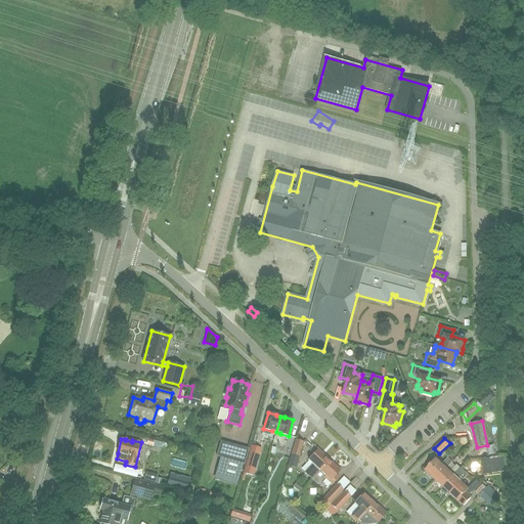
[(296,439),(291,454),(300,456),(305,442),(296,439)]
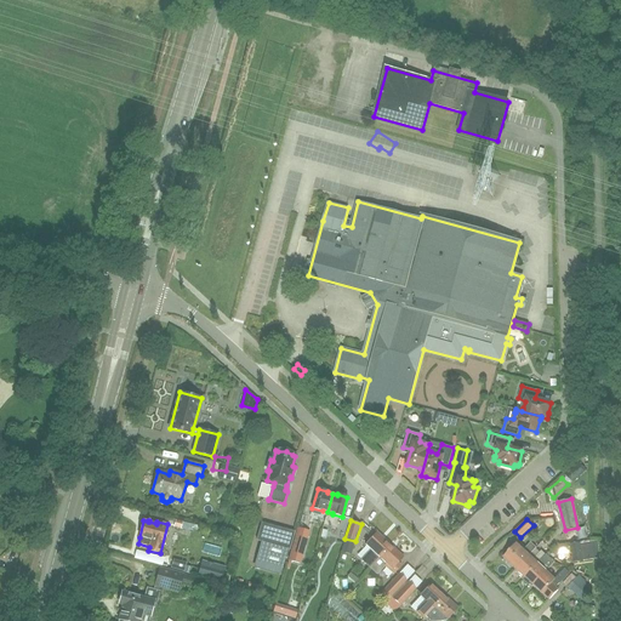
[(262,542),(257,562),(281,569),(288,550),(289,550),(295,533),(262,523),(262,524),(263,524),(258,540),(257,540),(262,542)]
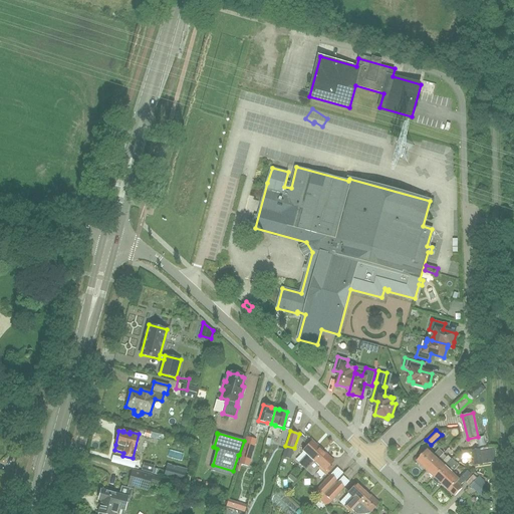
[(247,438),(240,463),(248,465),(256,441),(247,438)]
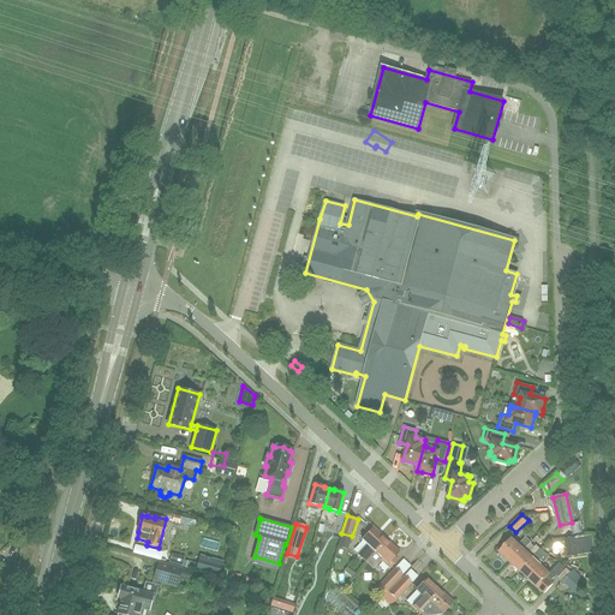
[(560,529),(562,538),(572,536),(569,526),(565,527),(560,529)]
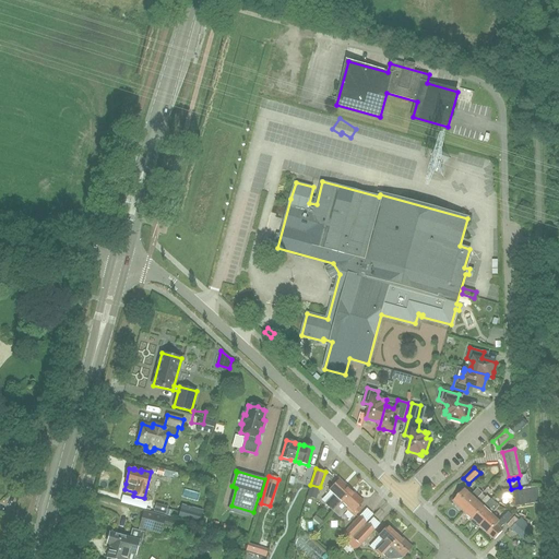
[(333,511),(352,490),(339,479),(329,490),(333,495),(324,504),(333,511)]
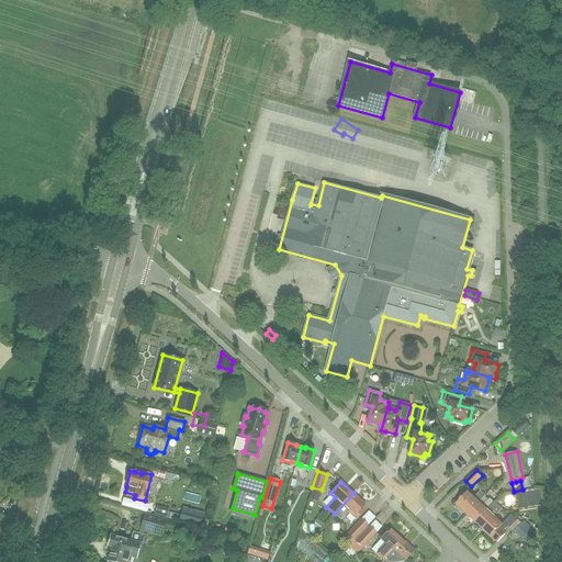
[(473,497),(468,492),(456,504),(468,516),(480,503),(485,497),(486,496),(480,491),(473,497)]
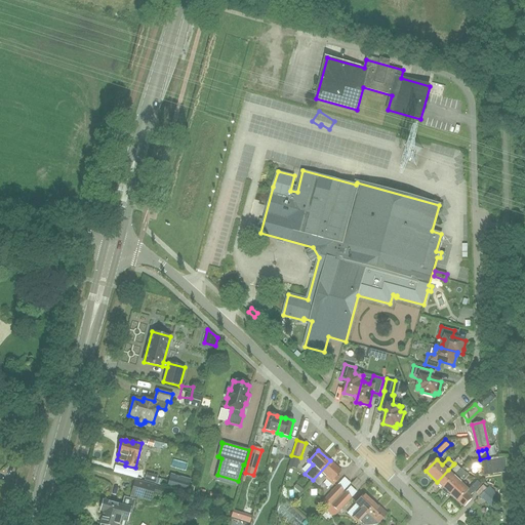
[(490,458),(482,459),(485,476),(493,475),(490,458)]
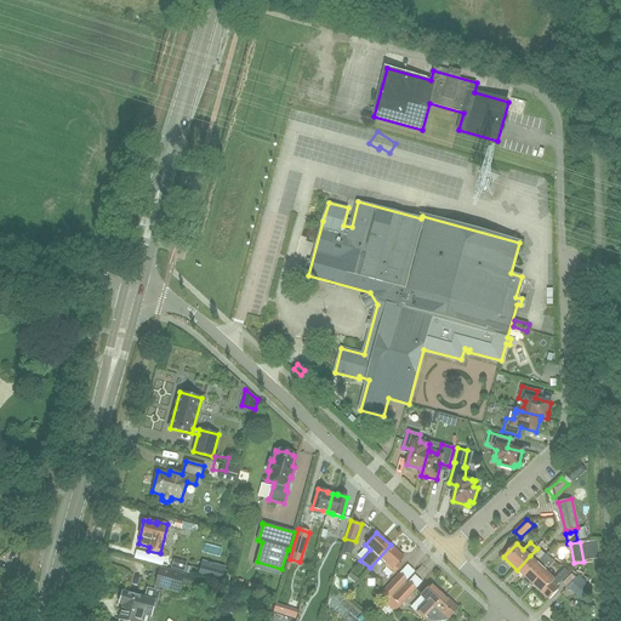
[(391,545),(370,568),(377,575),(386,567),(393,574),(402,565),(398,563),(403,557),(391,545)]
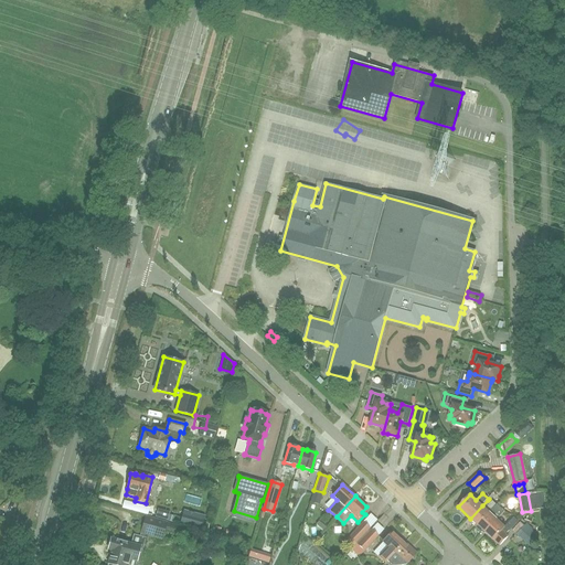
[(502,500),(504,509),(515,505),(513,497),(502,500)]
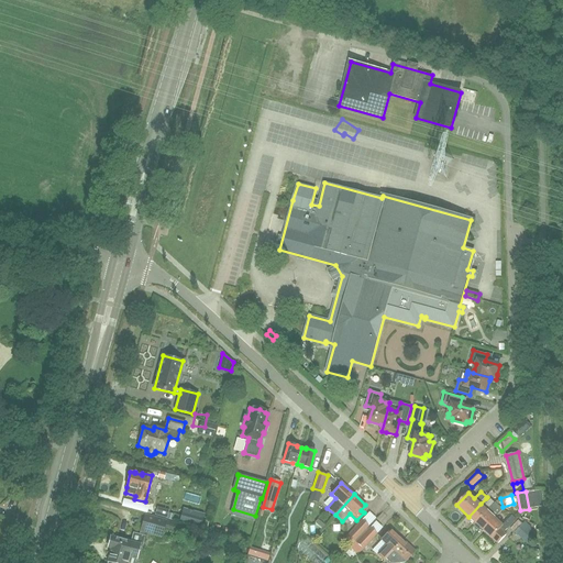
[(468,517),(476,523),(495,504),(490,499),(489,501),(486,498),(481,504),(468,517)]
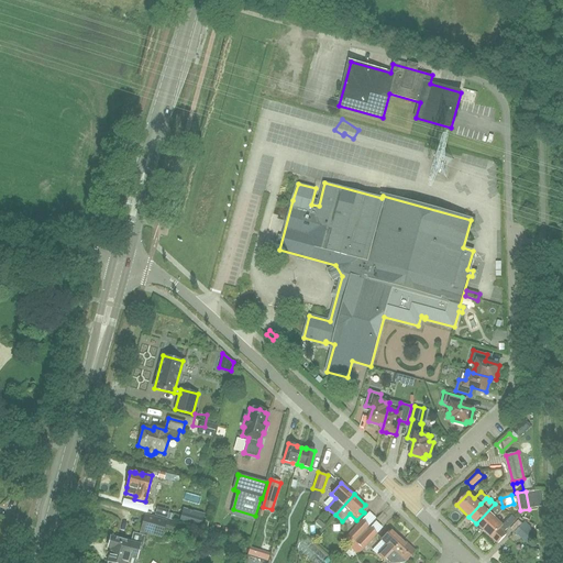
[(495,504),(476,523),(474,526),(479,529),(481,528),(484,530),(495,518),(503,510),(495,503),(495,504)]
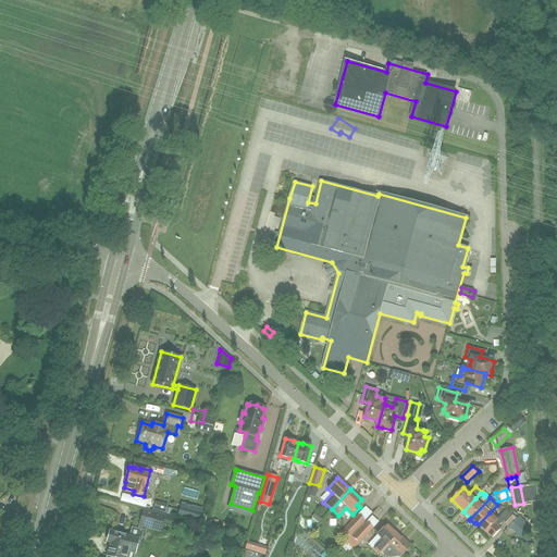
[(168,505),(156,502),(153,510),(165,514),(168,505)]
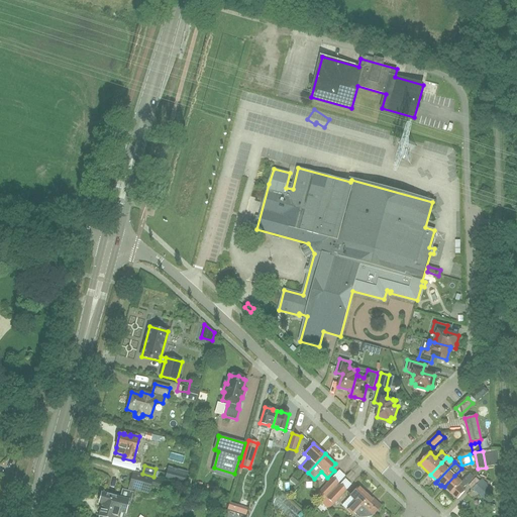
[(189,473),(178,470),(177,474),(167,471),(165,479),(185,485),(189,473)]
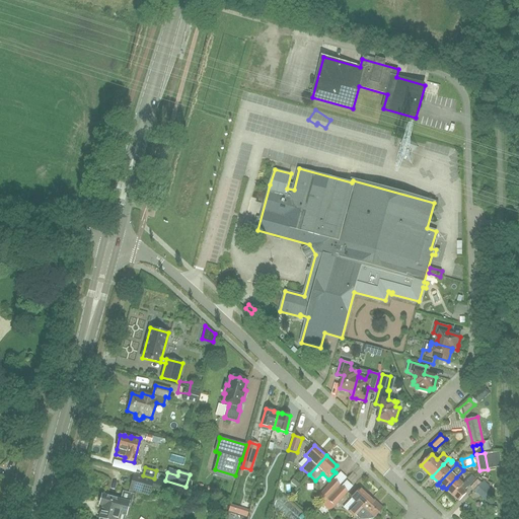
[(134,474),(130,490),(148,495),(150,489),(152,479),(134,474)]
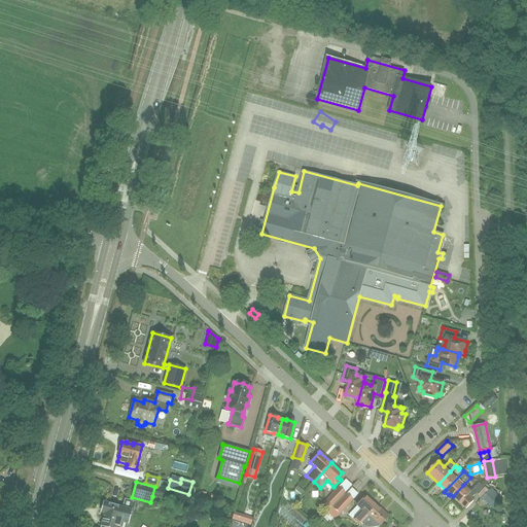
[(463,485),(453,496),(466,508),(475,500),(472,498),(477,494),(484,487),(480,483),(476,487),(476,486),(470,491),(463,485)]
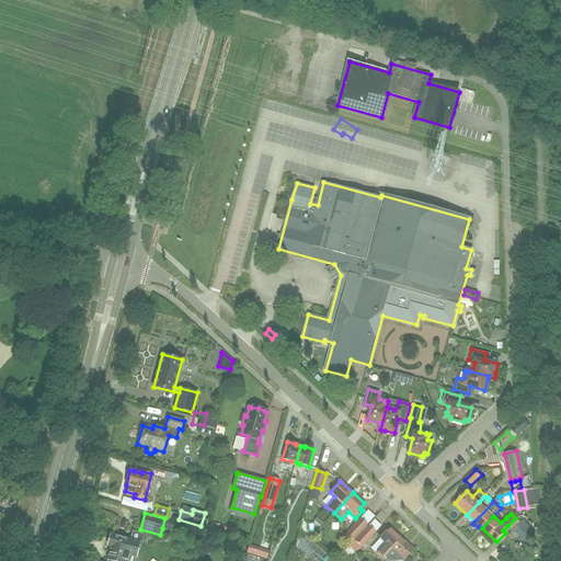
[(318,517),(315,521),(321,527),(324,523),(318,517)]
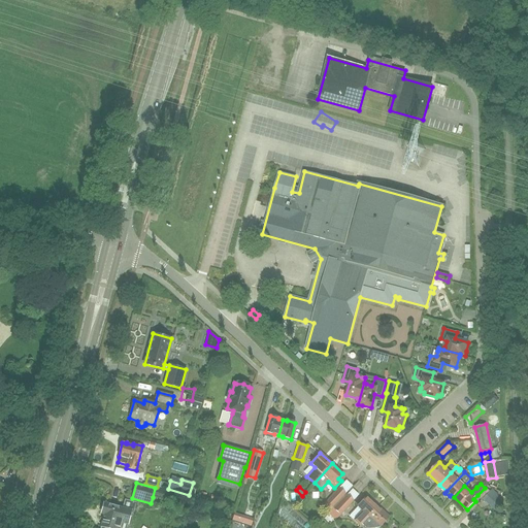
[(347,494),(339,488),(326,502),(333,508),(347,494)]
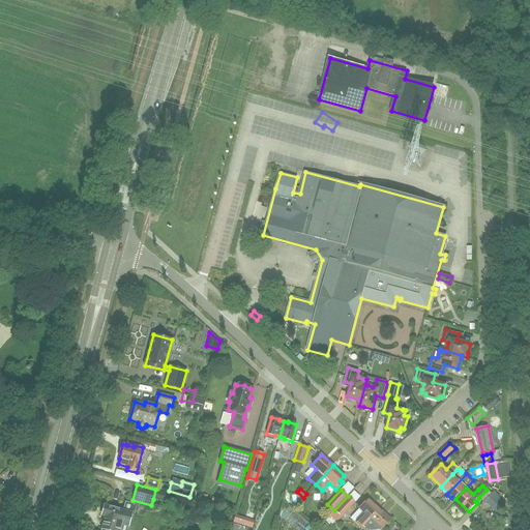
[(488,490),(480,498),(486,502),(493,494),(488,490)]
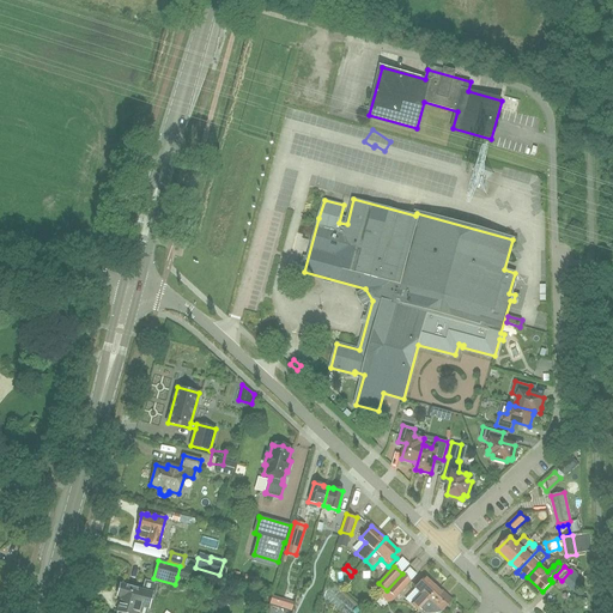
[(411,582),(402,574),(387,590),(395,599),(411,582)]
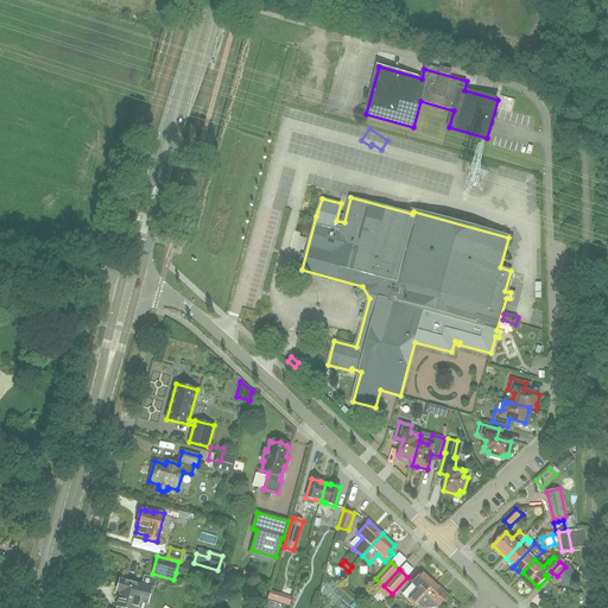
[(407,600),(415,606),(417,603),(435,583),(423,571),(411,584),(417,589),(407,600)]
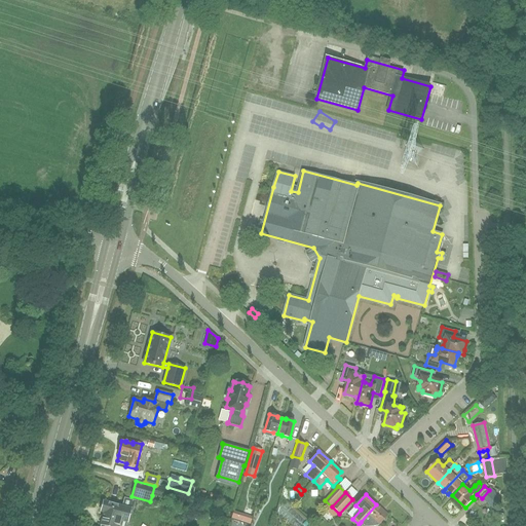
[(104,513),(100,525),(120,525),(122,521),(127,523),(129,513),(130,510),(133,510),(136,500),(124,498),(122,506),(104,501),(104,503),(102,504),(101,509),(102,511),(101,512),(104,513)]
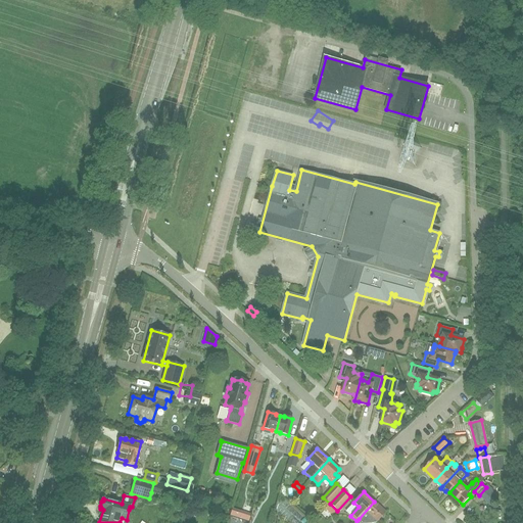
[(374,502),(359,519),(362,522),(373,522),(376,522),(386,512),(374,502)]
